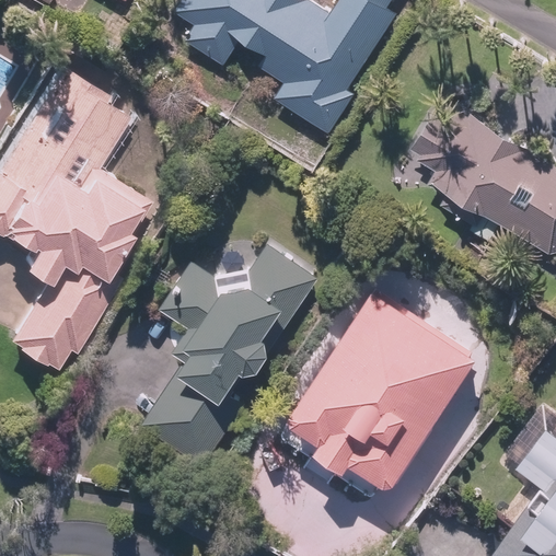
[(337,0),(331,12),(309,0),(160,0),(145,26),(329,135),(354,95),(347,92),(394,13),(386,9),(391,0),(337,0)]
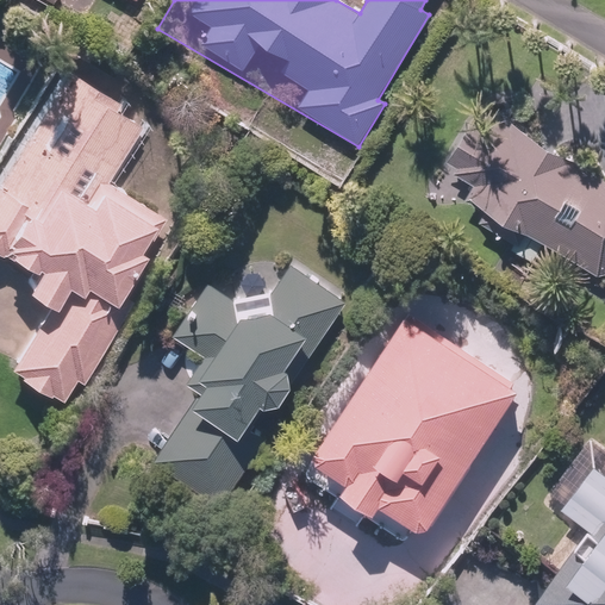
[(22,285),(55,305),(12,374),(60,403),(73,381),(80,386),(126,310),(114,303),(143,255),(136,250),(157,216),(106,184),(141,128),(113,112),(119,103),(66,70),(0,176),(0,253),(30,272),(22,285)]
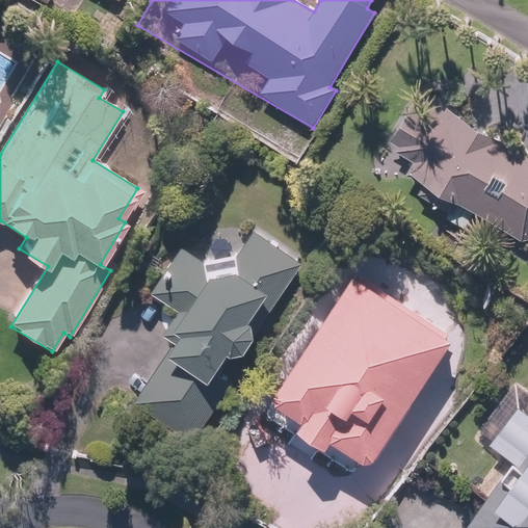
[(452,217),(457,209),(525,242),(527,248),(527,161),(442,104),(432,117),(416,105),(386,150),(403,161),(398,169),(422,186),(417,194),(452,217)]
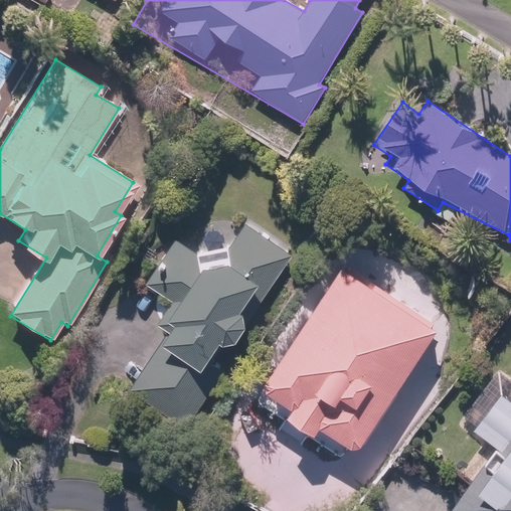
[(205,366),(223,339),(225,340),(237,339),(247,323),(245,309),(243,308),(261,281),(272,288),(293,256),(244,224),(230,246),(209,233),(196,253),(175,240),(147,286),(170,300),(157,321),(170,329),(132,387),(189,423),(220,375),(205,366)]
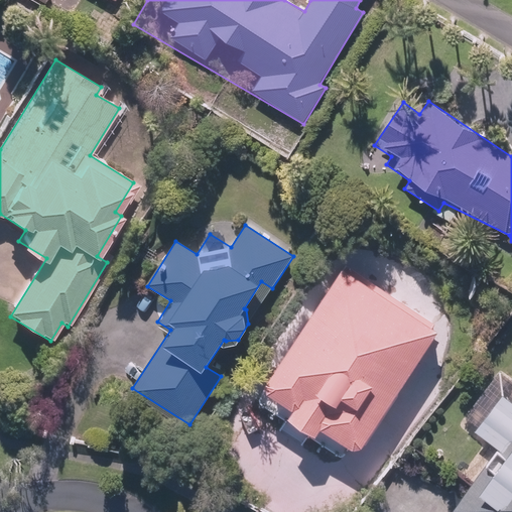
[(440,327),(344,264),(269,378),(270,388),(296,405),(291,413),(318,430),(323,423),(355,444),(365,442),(440,327)]
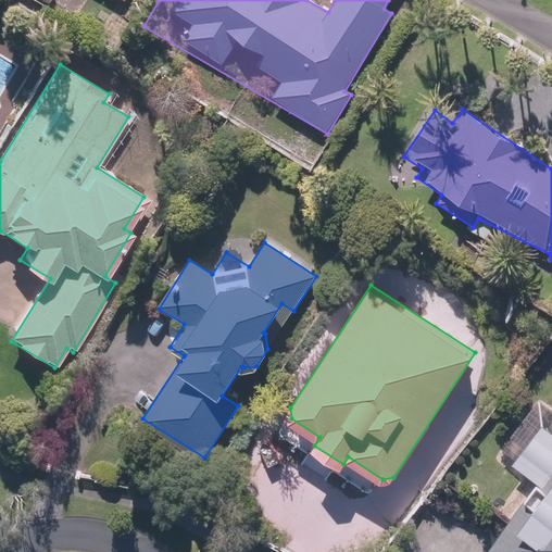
[(551,551),(551,433),(541,425),(511,464),(537,485),(488,547),(493,551),(551,551)]
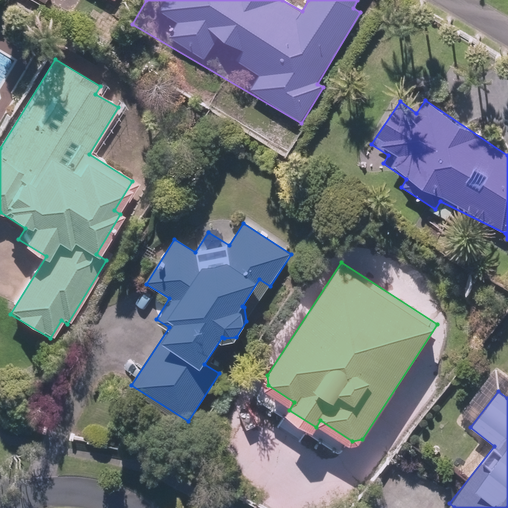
All buildings are outlined.
